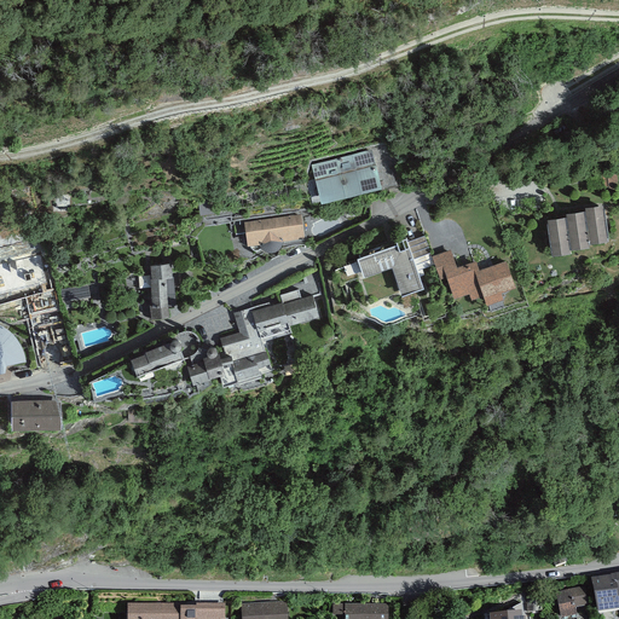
[(340,158),(350,196),(381,187),(370,150),(340,158)]
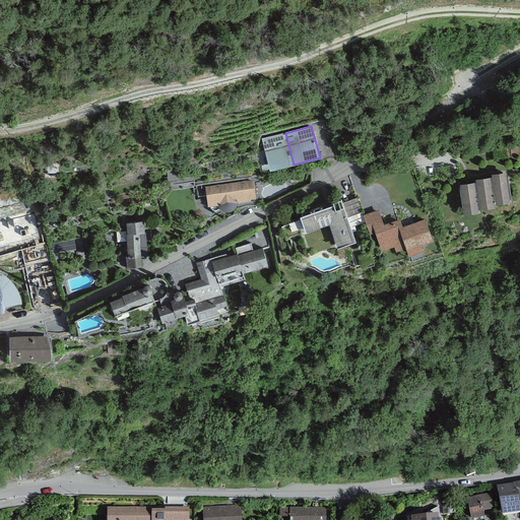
[(294,165),(285,133),(261,139),(270,171),(294,165)]
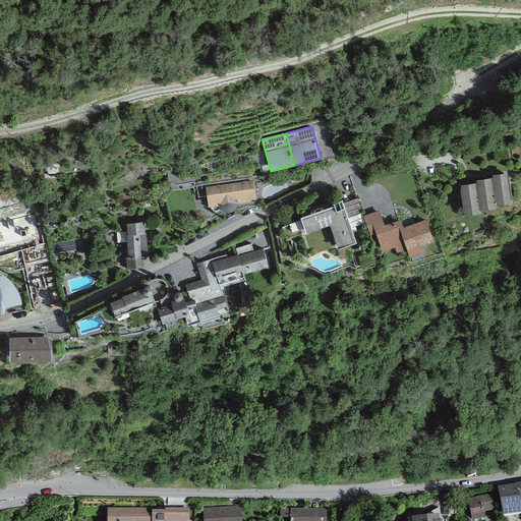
[(507,172),(491,174),(493,177),(476,179),(477,182),(475,182),(460,184),(464,215),(480,213),(479,210),(496,208),(496,205),(511,203),(507,172)]
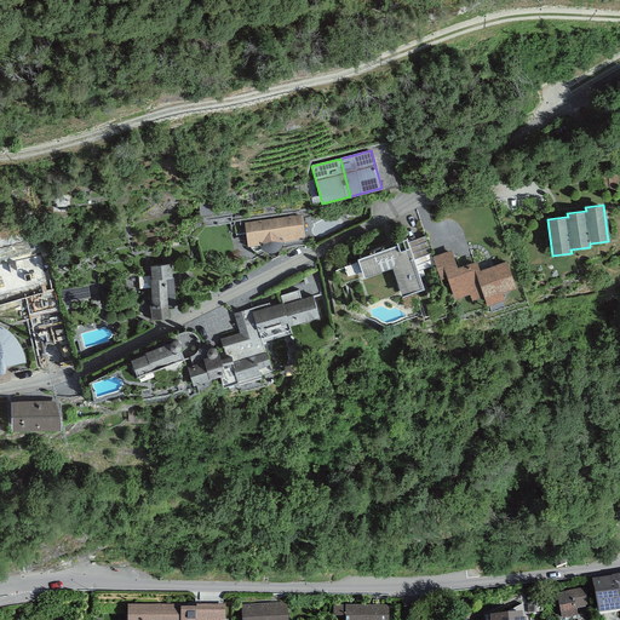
[(302,214),(245,222),(247,246),(259,244),(262,246),(263,248),(265,250),(268,251),(270,252),(273,252),(275,251),(277,250),(280,248),(282,246),(283,244),(283,241),(304,237),(302,214)]
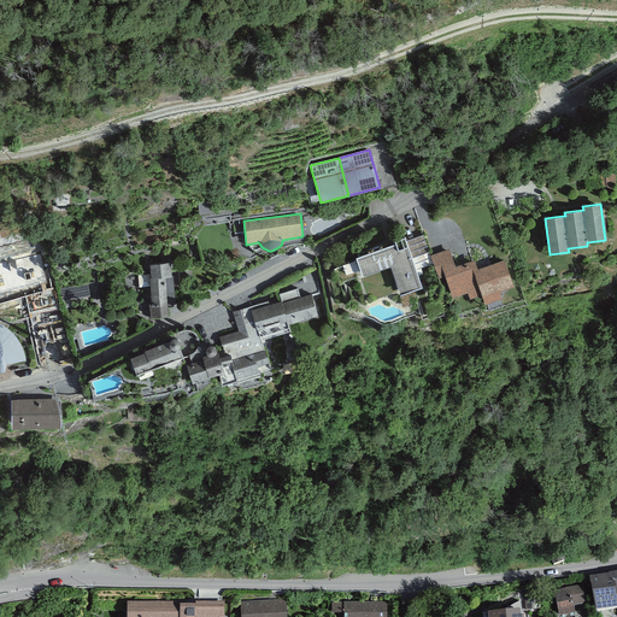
[(395,242),(356,257),(362,276),(391,266),(400,295),(422,287),(418,275),(423,274),(421,268),(433,264),(430,256),(423,235),(406,240),(405,238),(394,240),(395,242)]
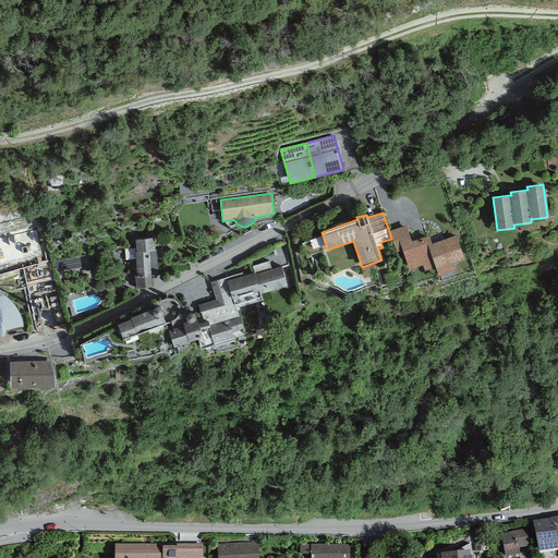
[(407,225),(389,231),(391,239),(397,252),(402,250),(409,269),(423,265),(425,270),(436,267),(438,275),(453,269),(451,264),(464,259),(456,235),(432,243),(428,235),(412,241),(407,225)]
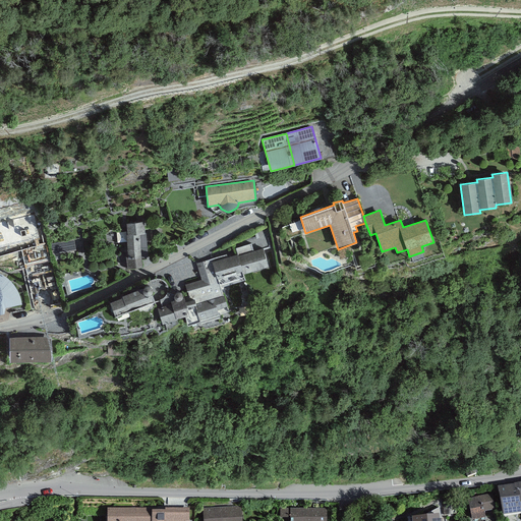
[(145,222),(126,223),(127,234),(126,234),(128,256),(126,256),(127,268),(142,267),(141,256),(148,255),(145,222)]
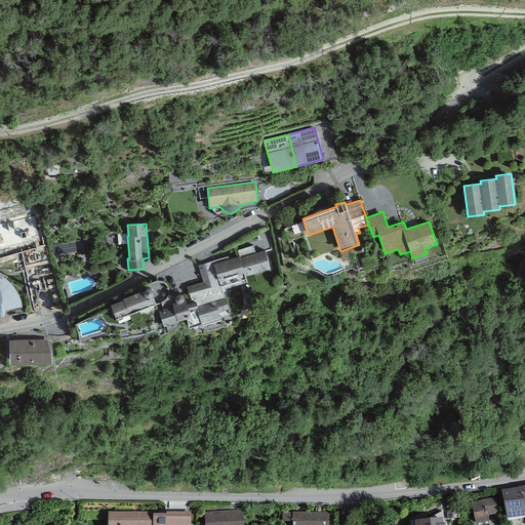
[(239,256),(240,256),(254,252),(252,245),(238,250),(239,256)]
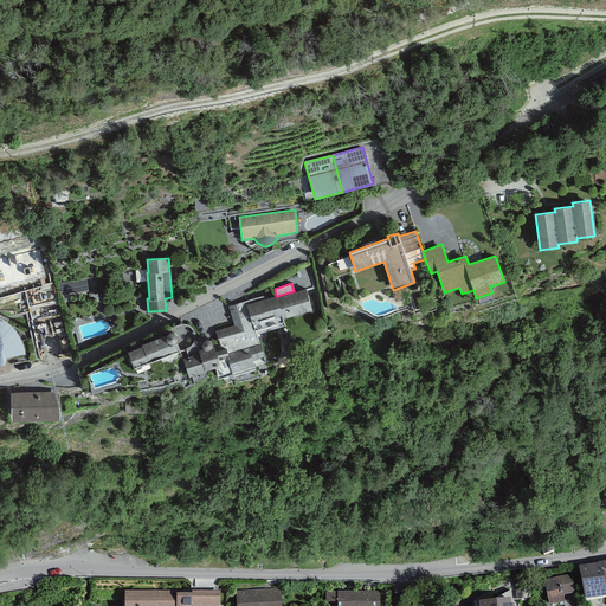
[(294,291),(277,296),(282,315),(283,318),(313,309),(305,288),(294,291)]
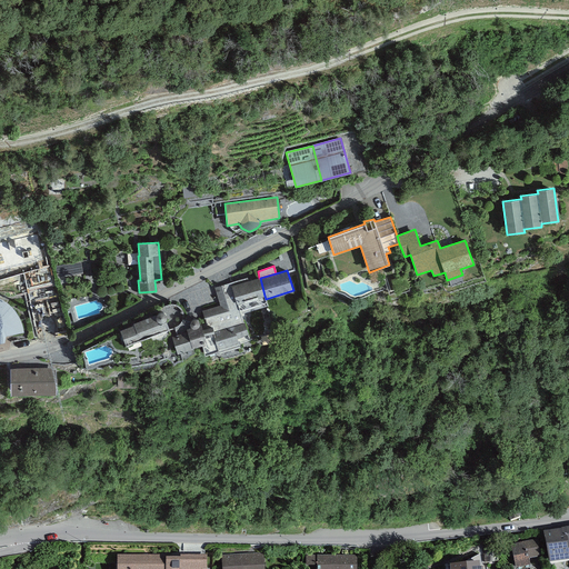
[(248,281),(231,286),(237,303),(265,296),(260,278),(259,278),(248,281)]
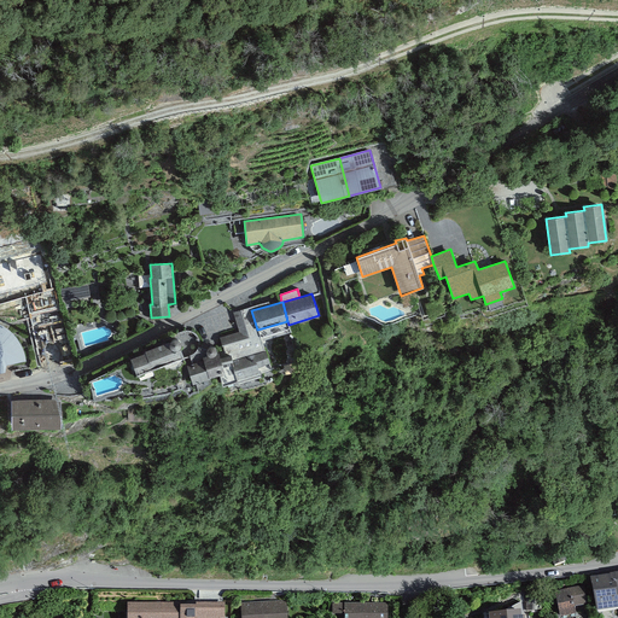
[(250,307),(233,313),(239,331),(220,337),(226,360),(222,361),(226,373),(220,374),(222,384),(272,369),(266,349),(263,350),(257,330),(251,310),(250,307)]
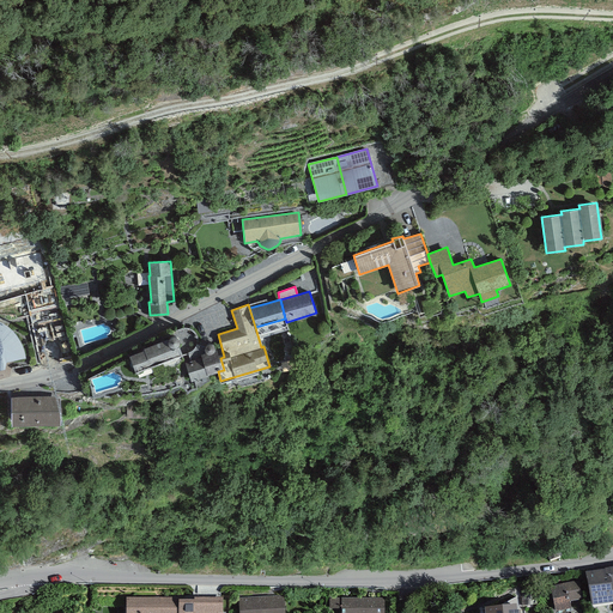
[(6,360),(25,357),(25,354),(24,351),(23,347),(22,344),(19,340),(17,335),(14,332),(11,328),(7,326),(2,322),(0,321),(0,368),(5,368),(6,360)]
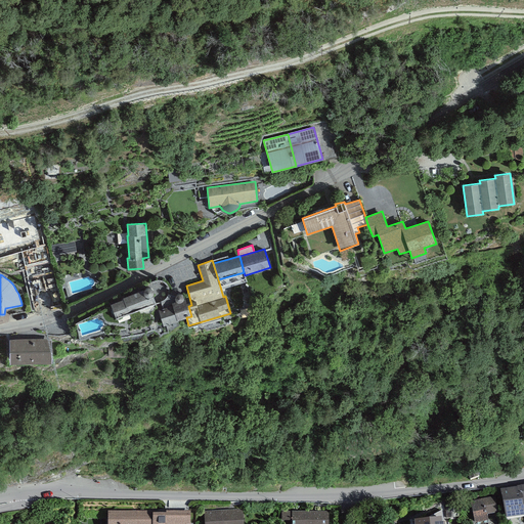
[(123,299),(111,304),(116,319),(156,304),(153,295),(153,293),(154,292),(153,290),(151,288),(149,287),(148,287),(146,288),(145,288),(143,289),(122,297),(123,299)]
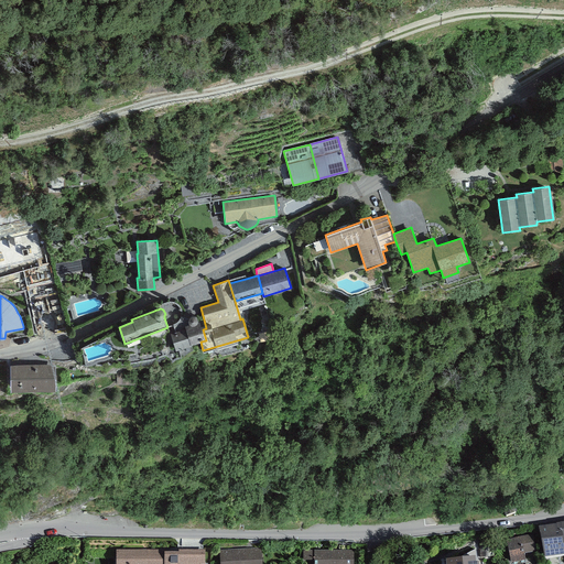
[(190,324),(184,325),(185,328),(191,345),(201,342),(206,340),(203,329),(199,321),(197,322),(197,320),(197,318),(195,316),(194,316),(192,316),(191,316),(190,317),(188,320),(188,321),(188,323),(190,324)]
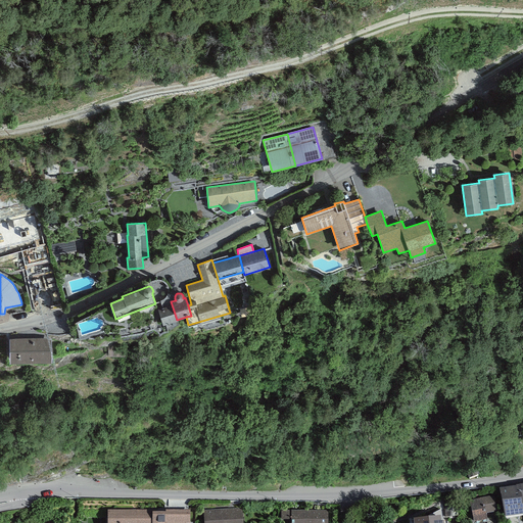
[(172,304),(157,310),(163,325),(177,321),(177,320),(172,304)]
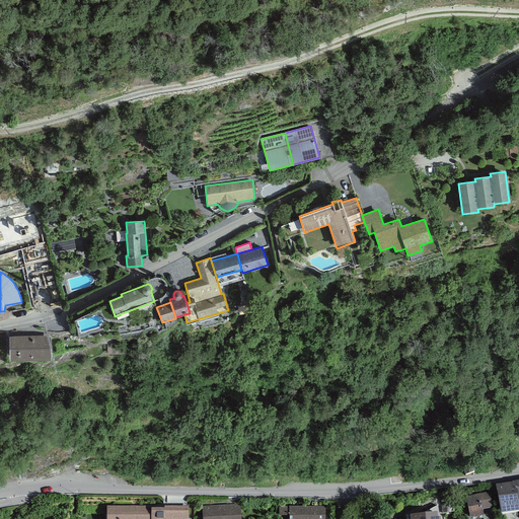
[(50,335),(9,336),(10,359),(50,358),(50,335)]
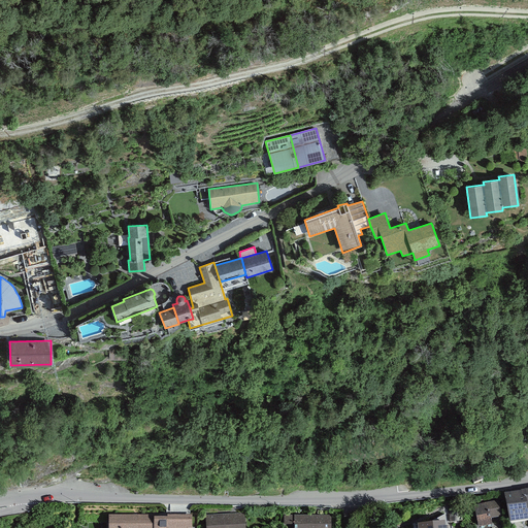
[(469,475),(472,483),(482,480),(479,471),(469,475)]
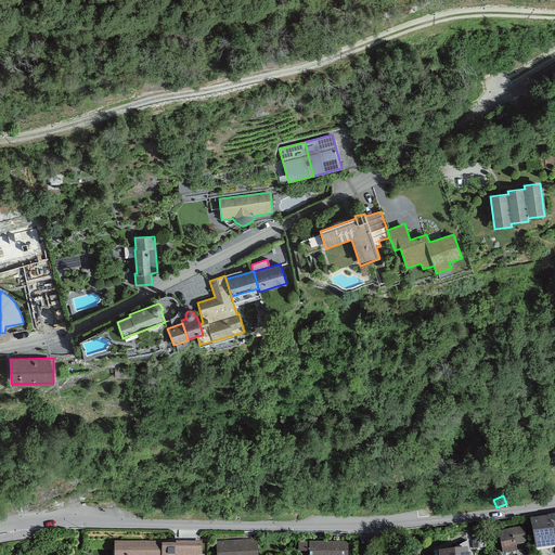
[(547,517),(530,520),(536,552),(554,549),(554,538),(554,533),(554,532),(554,515),(547,516),(547,517)]
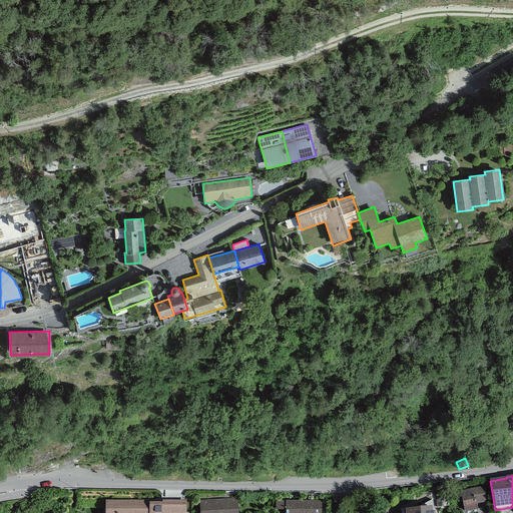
[(484,488),(460,492),(464,512),(471,512),(478,512),(477,506),(487,504),(484,488)]
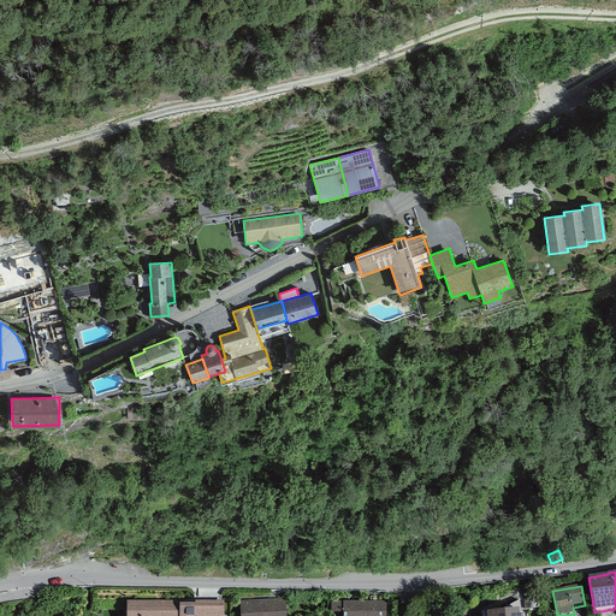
[(284,615),(284,599),(240,603),(240,615),(284,615)]
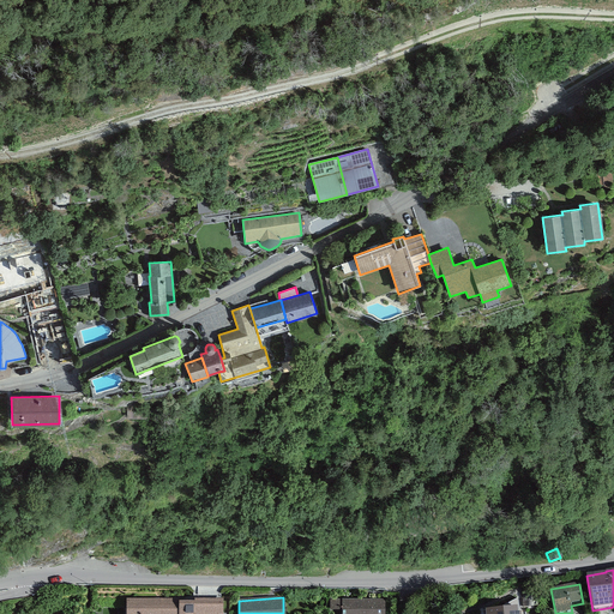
[(330,612),(342,612),(342,600),(330,600),(330,612)]
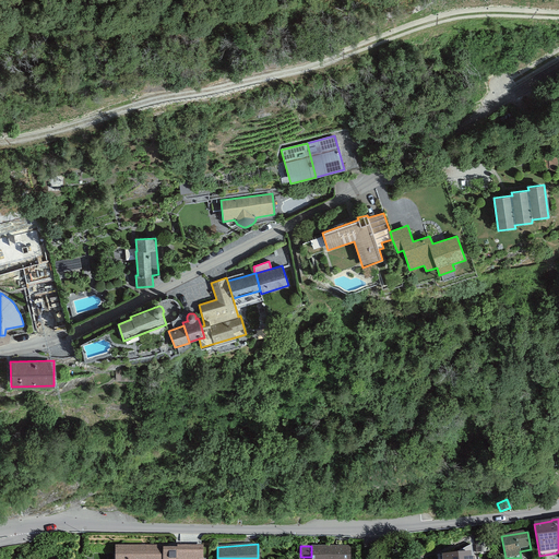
[(310,558),(349,558),(351,546),(345,546),(311,546),(311,557),(310,558)]
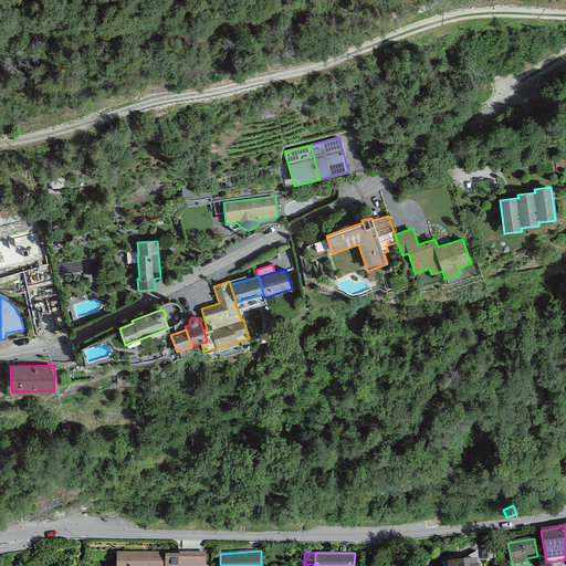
[(165,554),(116,554),(116,565),(206,565),(206,554),(179,554),(179,556),(165,556),(165,554)]
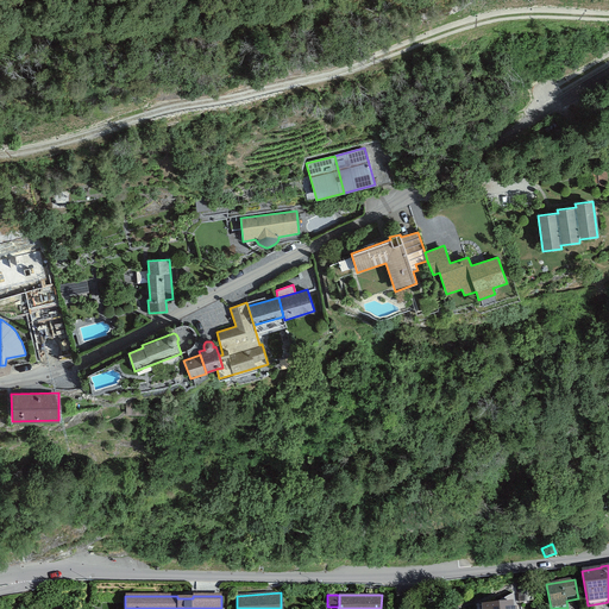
All buildings are outlined.
